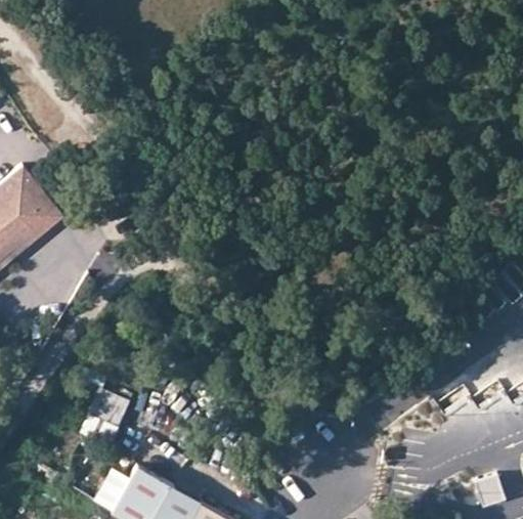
[(0,236),(0,229),(44,193),(24,168),(0,187),(0,259),(11,251),(0,236)]
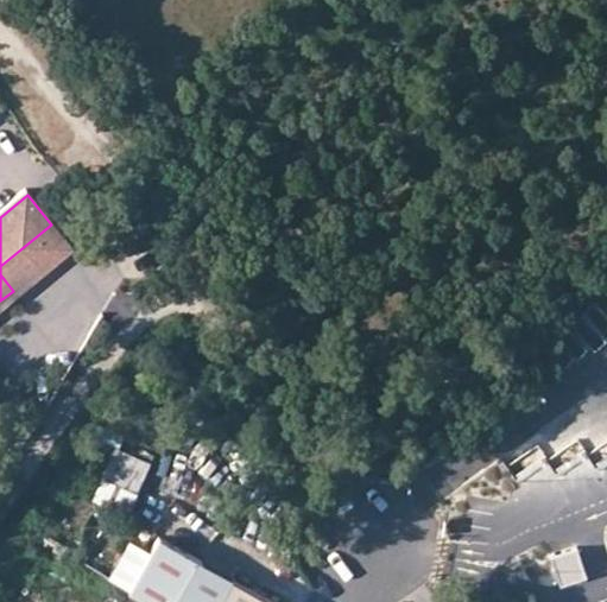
[(74,253),(51,225),(0,266),(0,274),(13,291),(19,298),(74,253)]
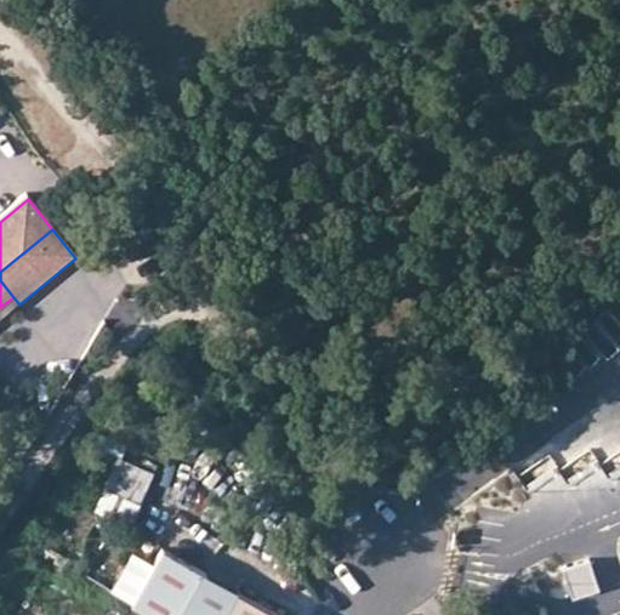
[(0,319),(20,305),(13,297),(0,307),(0,319)]
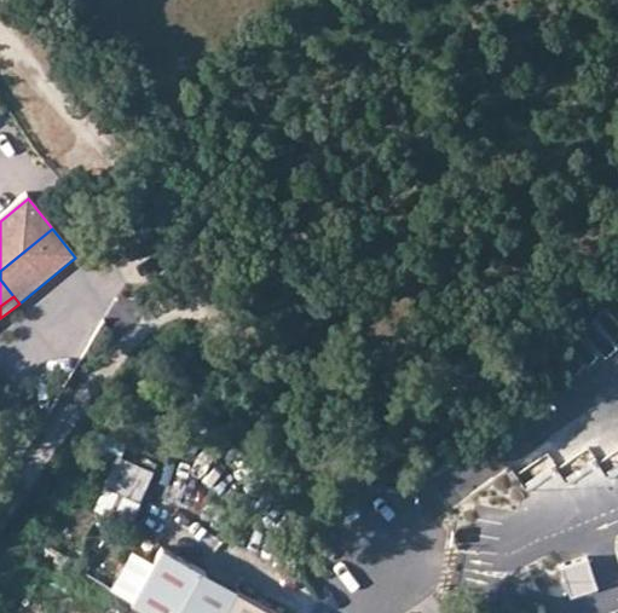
[(110,469),(115,458),(94,449),(90,460),(110,469)]
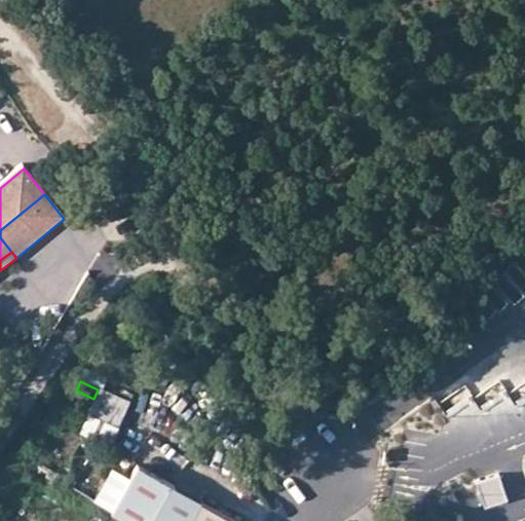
[(127,403),(98,389),(94,399),(87,414),(116,428),(127,403)]
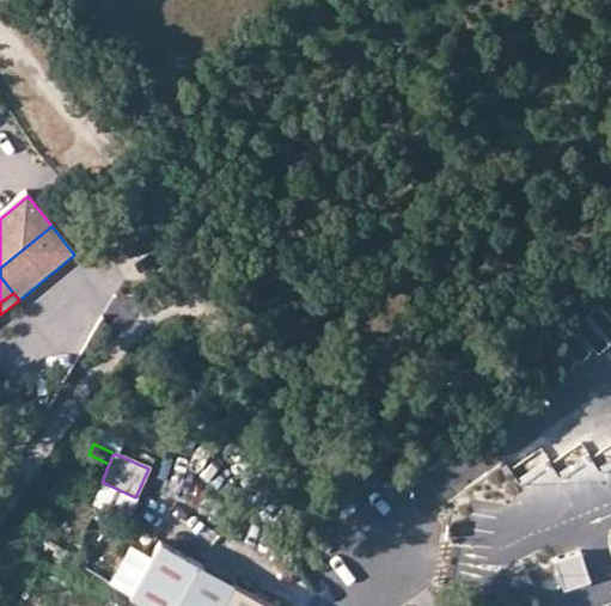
[(132,599),(144,605),(173,605),(196,565),(162,545),(132,599)]
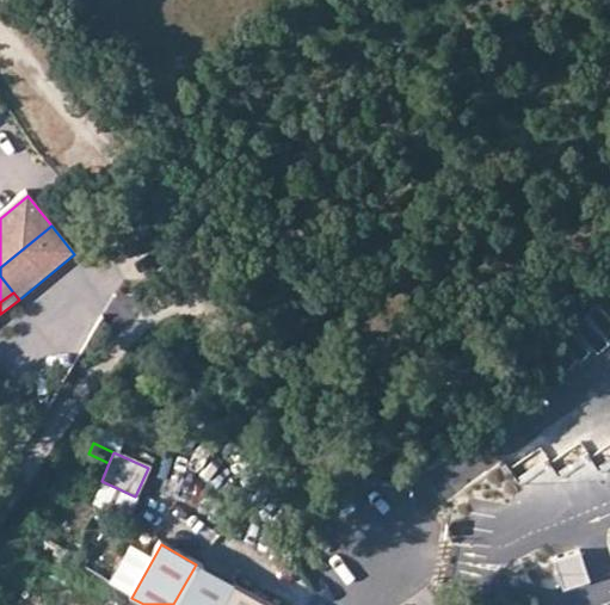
[(578,555),(553,563),(561,592),(586,584),(578,555)]
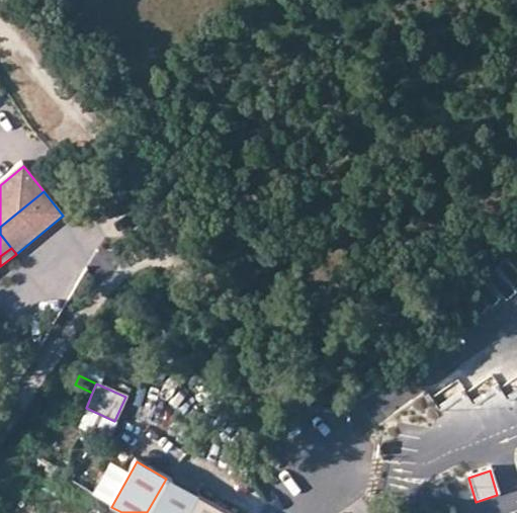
[(188,512),(197,496),(166,479),(147,512),(188,512)]
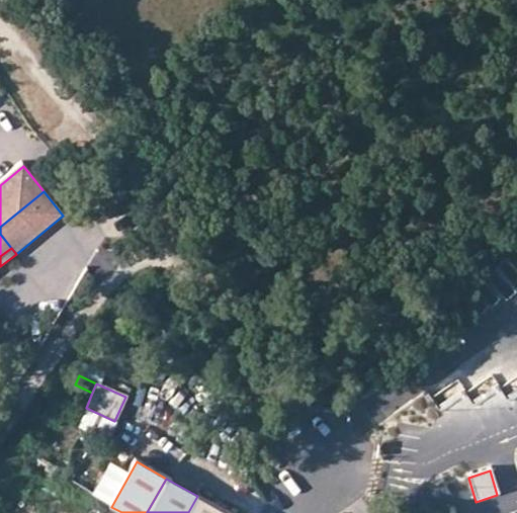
[(227,512),(197,496),(188,512),(227,512)]
